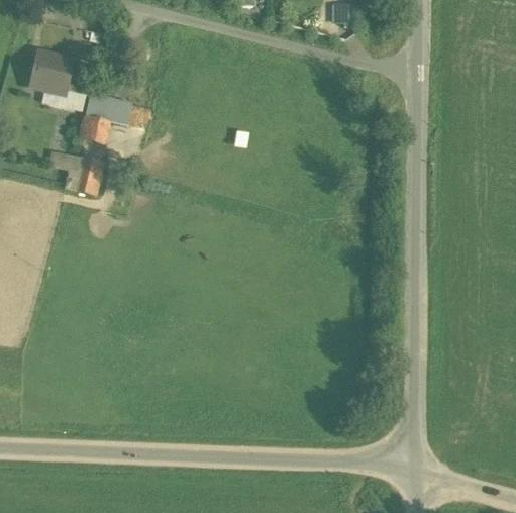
[(356,3),(332,3),(332,23),(344,23),(344,27),(356,27),(356,3)]
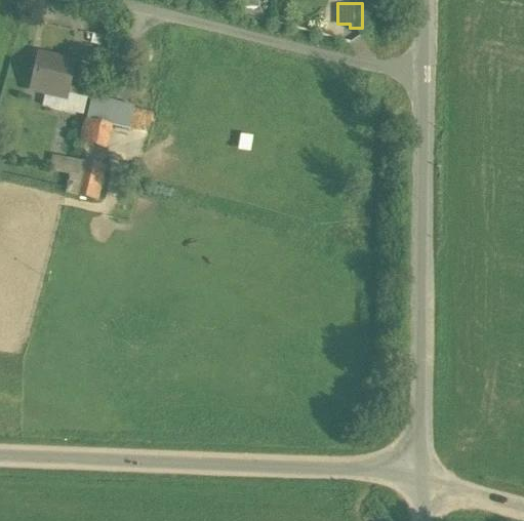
[(77,57),(38,48),(29,90),(68,98),(77,57)]
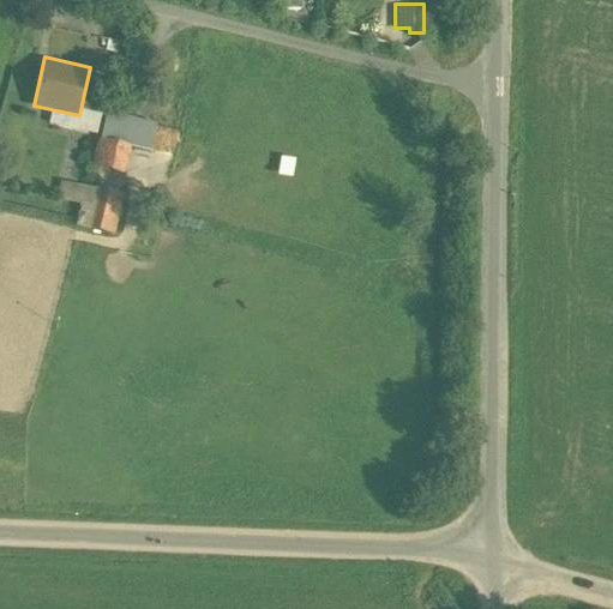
[(158,120),(108,109),(102,136),(98,136),(92,164),(126,172),(132,144),(152,149),(158,120)]
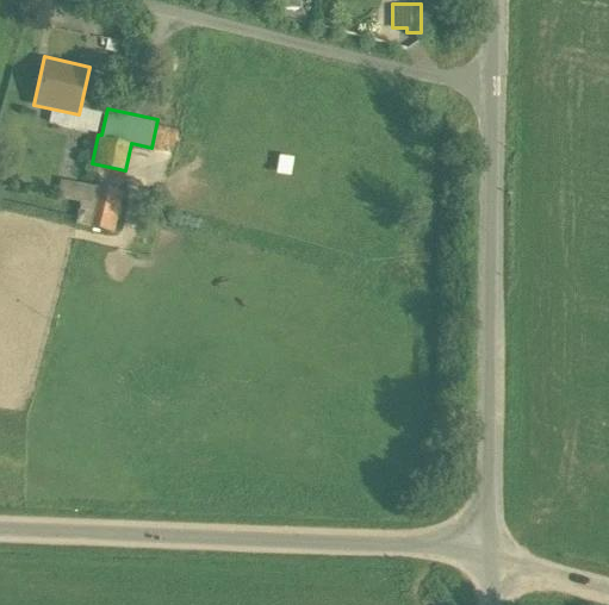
[(468,142),(454,142),(454,162),(468,162),(468,142)]
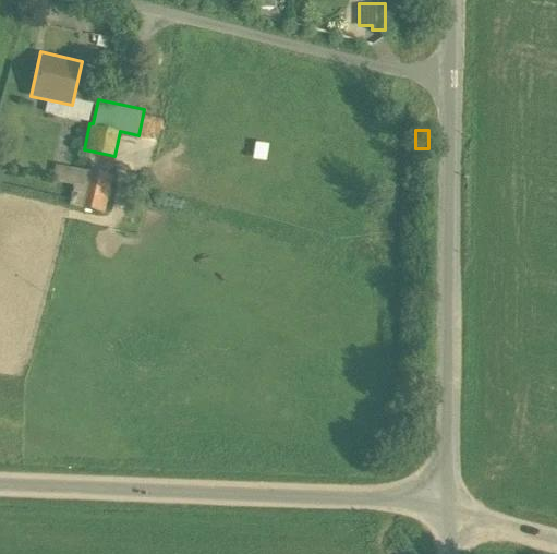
[(83,206),(91,169),(56,161),(52,179),(73,183),(69,203),(83,206)]
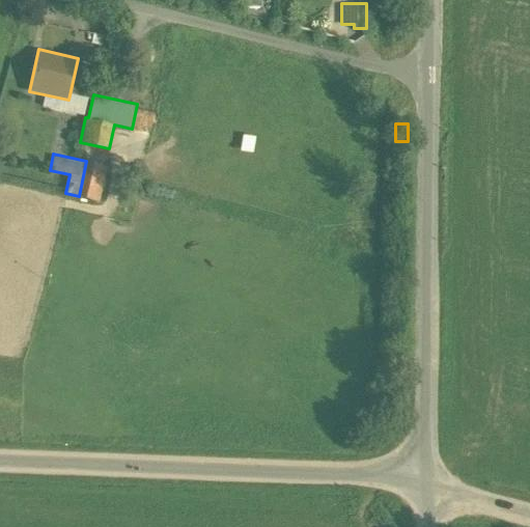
[(108,165),(86,161),(79,196),(101,201),(108,165)]
